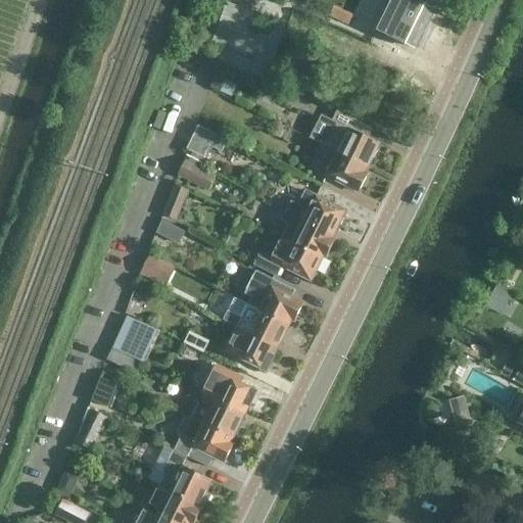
[(217,0),(215,0),(209,15),(198,11),(192,31),(202,35),(200,42),(211,46),(239,56),(243,45),(254,13),(239,7),(217,0)]
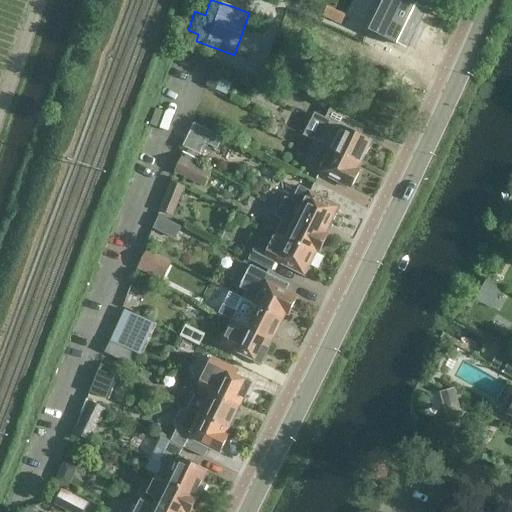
[(425,11),(403,0),(378,0),(379,1),(377,0),(372,11),(366,8),(358,25),(365,28),(364,31),(406,51),(407,48),(425,11)]
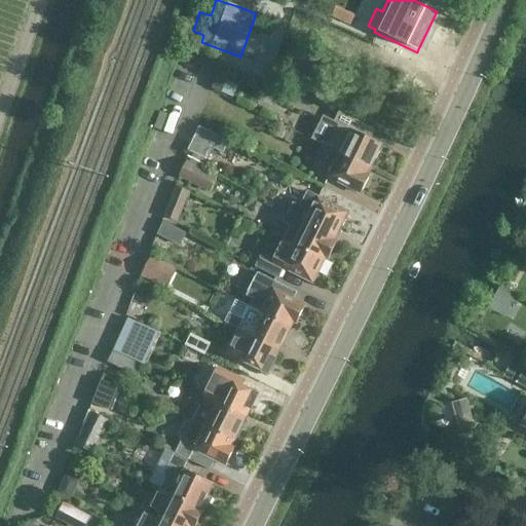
[(339,112),(322,145),(370,168),(373,162),(376,161),(379,154),(378,151),(381,146),(370,140),(375,130),(339,112)]
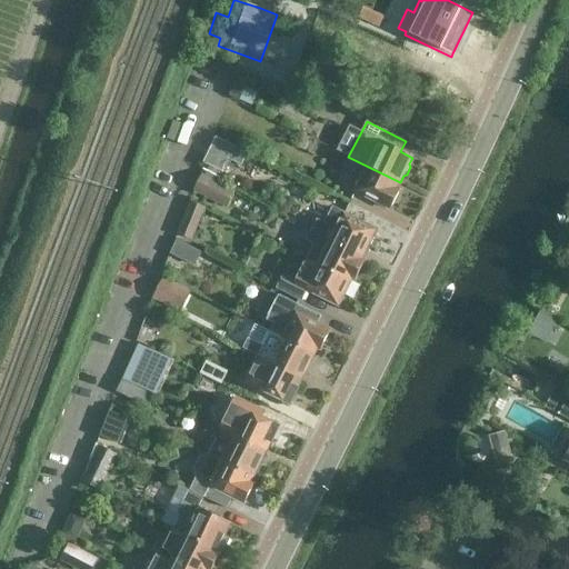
[(201,160),(220,169),(226,157),(239,163),(246,150),(213,133),(201,160)]
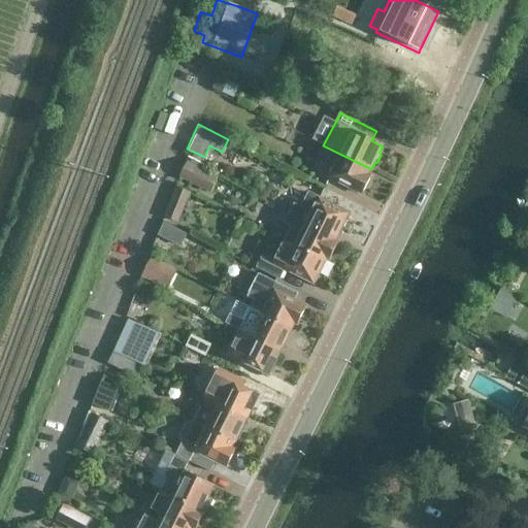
[(329,178),(362,195),(371,176),(368,175),(371,169),(323,145),(319,155),(336,163),(329,178)]
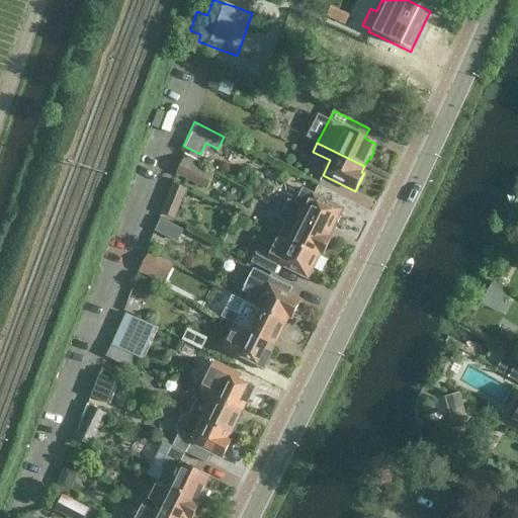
[(178,173),(207,187),(212,175),(184,161),(178,173)]
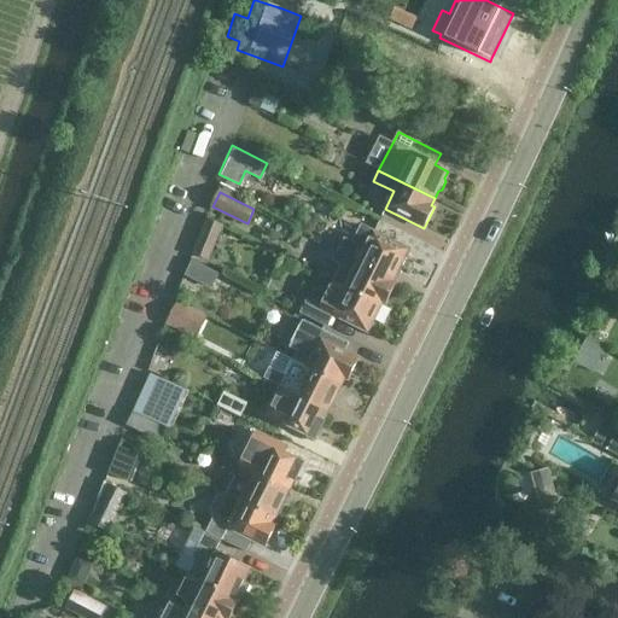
[(193,250),(209,257),(222,222),(205,216),(193,250)]
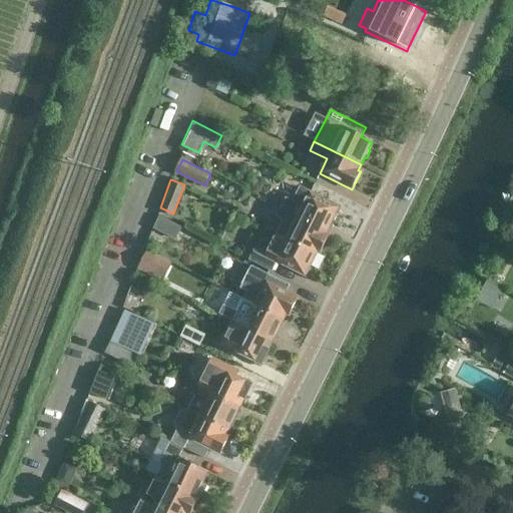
[(287,199),(282,208),(328,230),(331,223),(334,221),(337,214),(337,211),(339,207),(311,193),(300,188),(293,202),(287,199)]
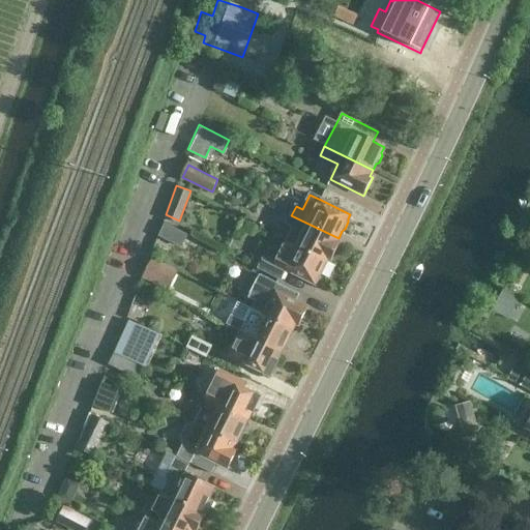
[(293,229),(286,241),(327,262),(327,260),(330,261),(340,243),(336,242),(339,238),(291,215),(286,225),(290,227),(293,229)]
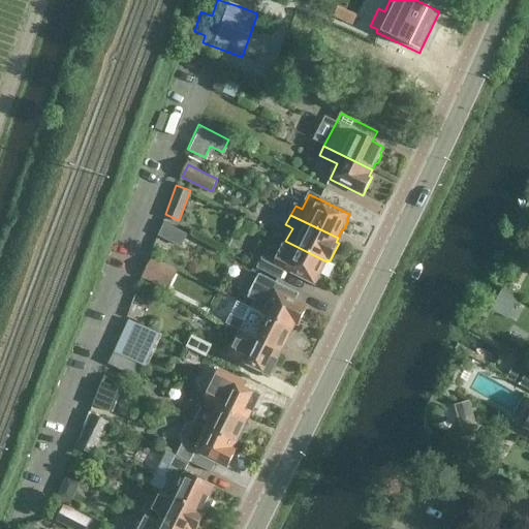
[(327,261),(285,241),(275,263),(263,257),(257,270),(280,281),(285,270),(314,284),(327,261)]
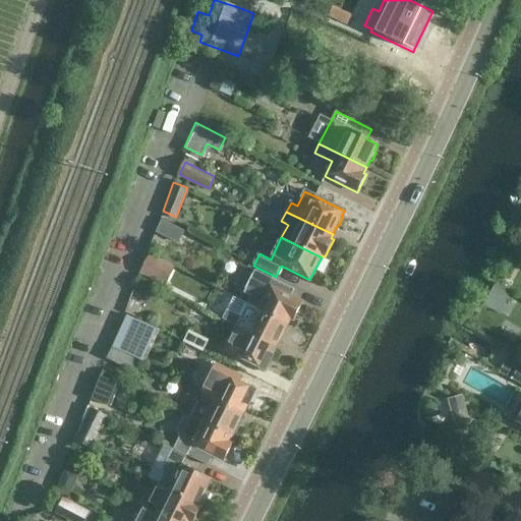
[(138,275),(164,287),(173,268),(148,254),(138,275)]
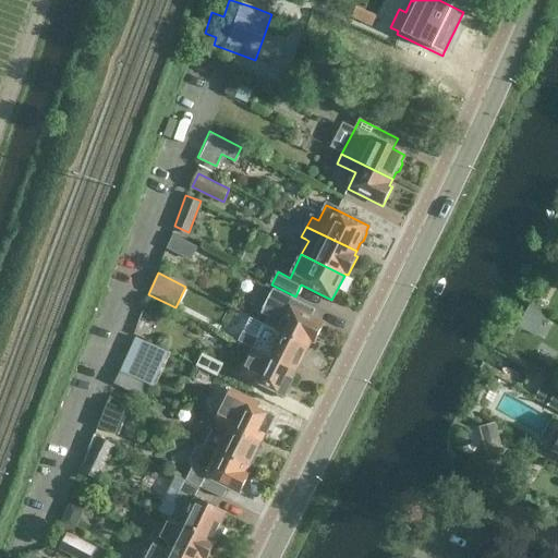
[(267,317),(263,326),(307,348),(311,341),(314,342),(323,324),(311,317),(314,311),(273,289),(259,314),(267,317)]
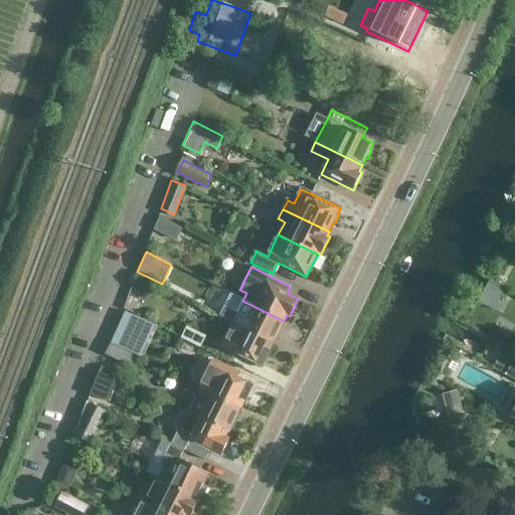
[(490,281),(480,301),(496,309),(506,289),(490,281)]
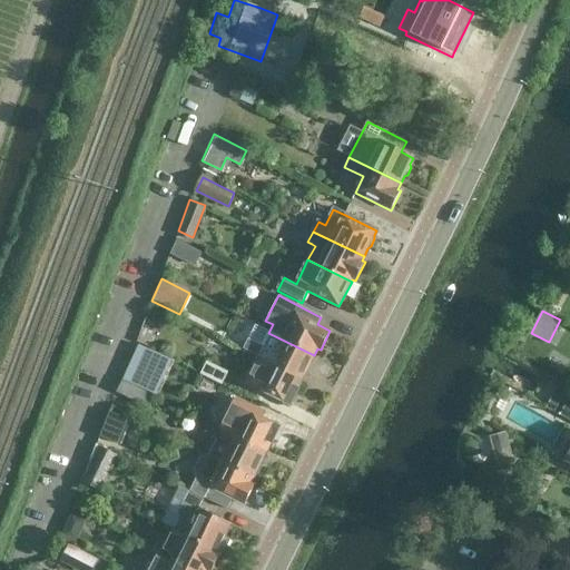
[(137,342),(158,351),(168,326),(147,317),(137,342)]
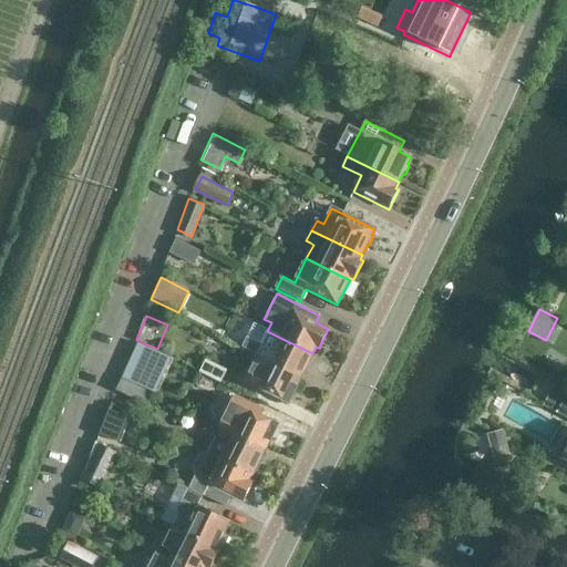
[(300,378),(312,353),(267,331),(260,346),(247,339),(243,348),(254,353),(254,354),(300,378)]
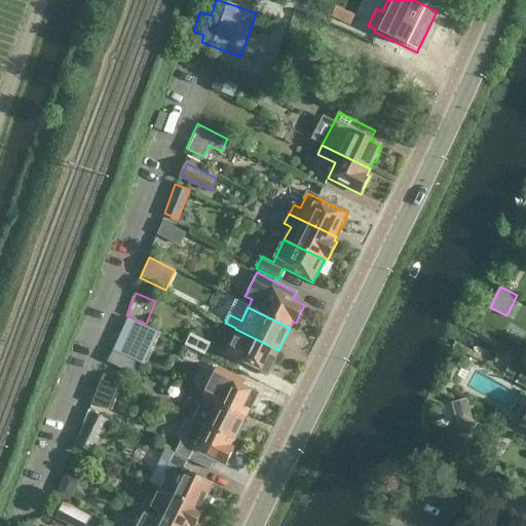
[(235,329),(223,353),(237,361),(265,374),(266,373),(267,373),(278,350),(235,329)]
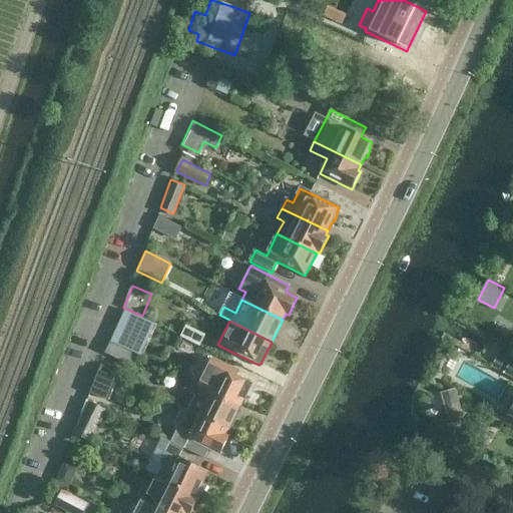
[(183,327),(178,338),(197,347),(202,336),(183,327)]
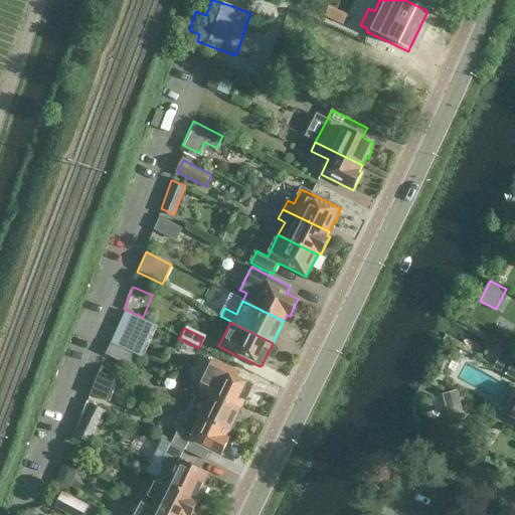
[(174,351),(193,360),(198,348),(179,339),(174,351)]
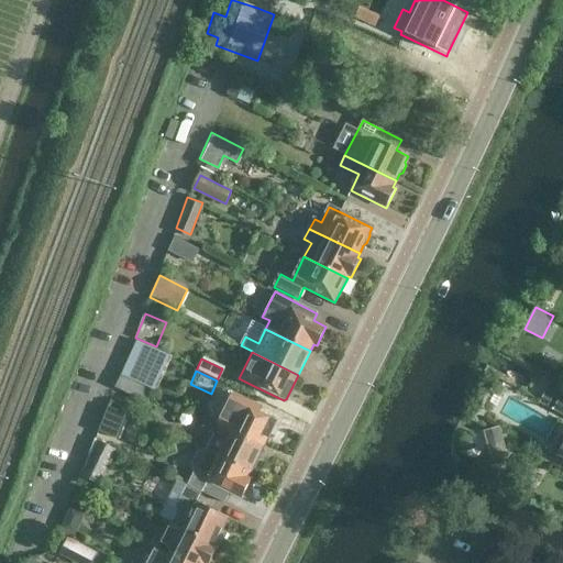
[(123,377),(118,389),(145,404),(152,394),(123,377)]
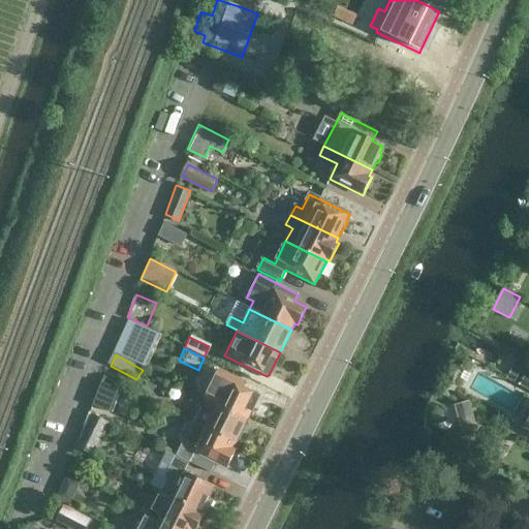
[(528,391),(528,362),(519,356),(506,379),(519,385),(528,391)]
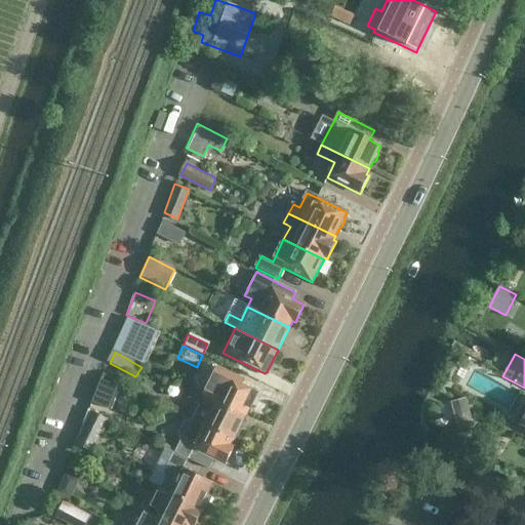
[(217,367),(203,396),(244,416),(256,393),(240,385),(243,379),(217,367)]
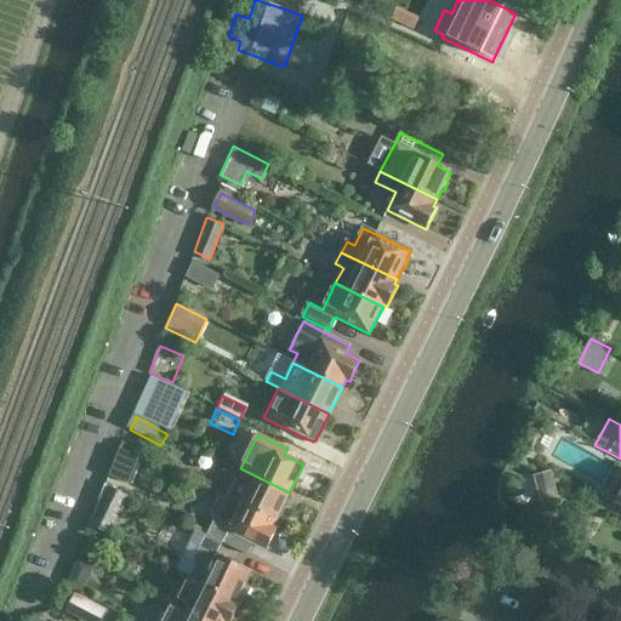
[(108,477),(131,485),(142,459),(119,449),(108,477)]
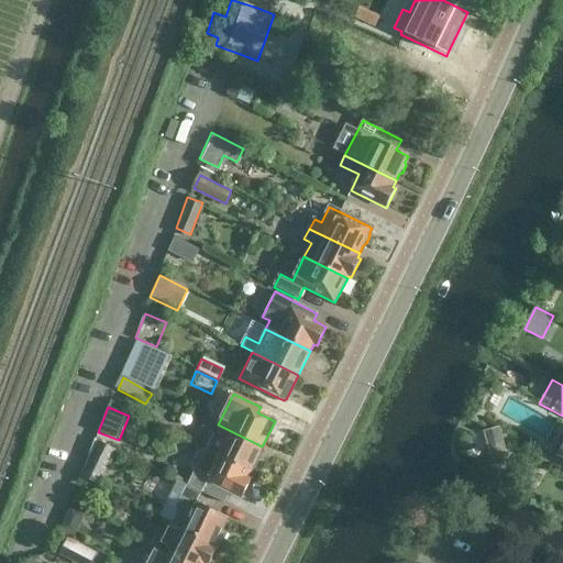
[(217,424),(205,449),(251,472),(262,446),(217,424)]
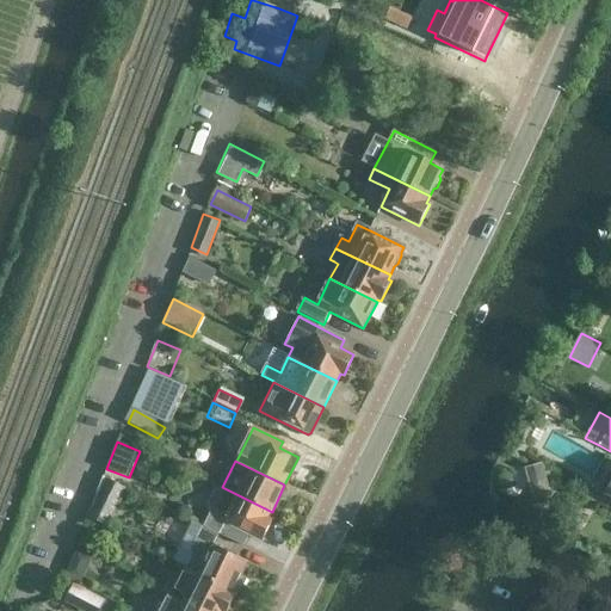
[(547,491),(539,466),(522,470),(530,497),(547,491)]
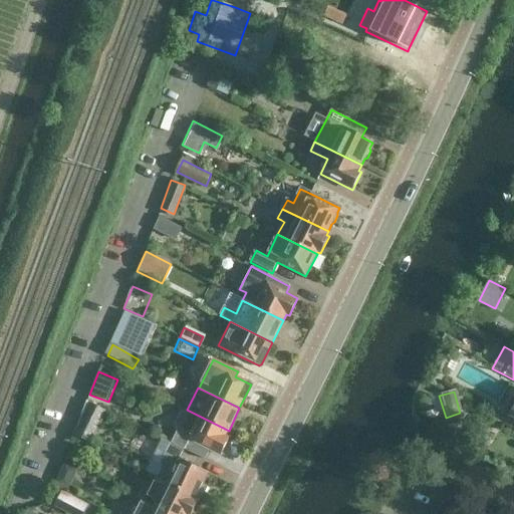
[(513,401),(505,418),(513,422),(513,401)]
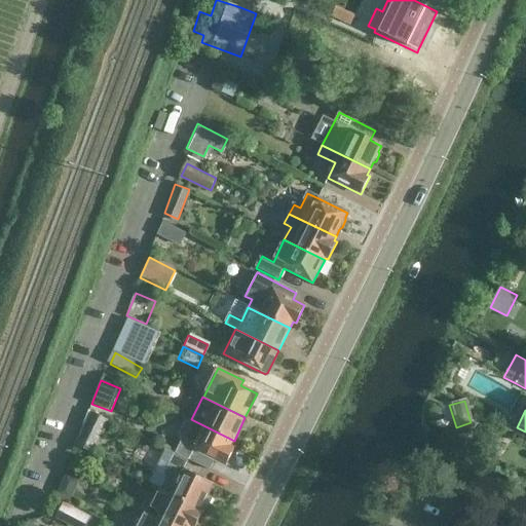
[(105,420),(101,418),(88,414),(74,448),(91,455),(97,440),(105,420)]
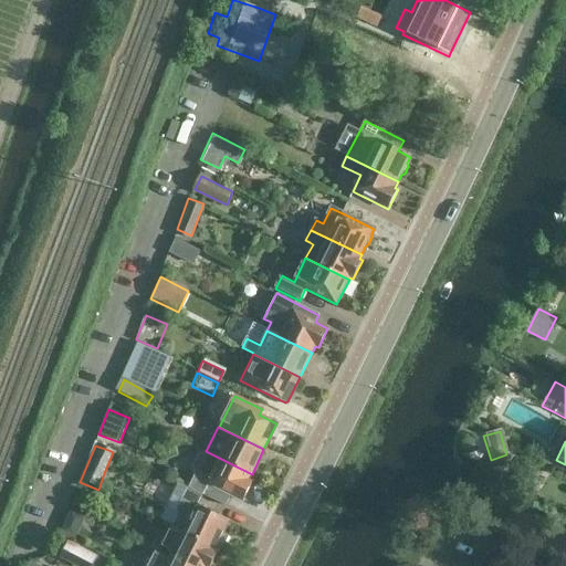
[(249,480),(252,474),(206,451),(206,452),(197,454),(189,469),(192,477),(186,488),(201,495),(221,505),(228,494),(242,501),(252,481),(249,480)]
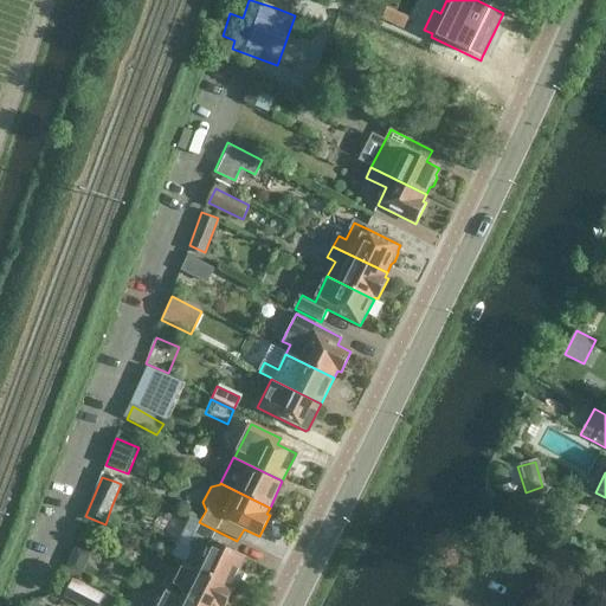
[(188,552),(184,562),(231,586),(237,585),(242,575),(239,571),(244,560),(211,542),(216,530),(199,522),(185,549),(188,552)]
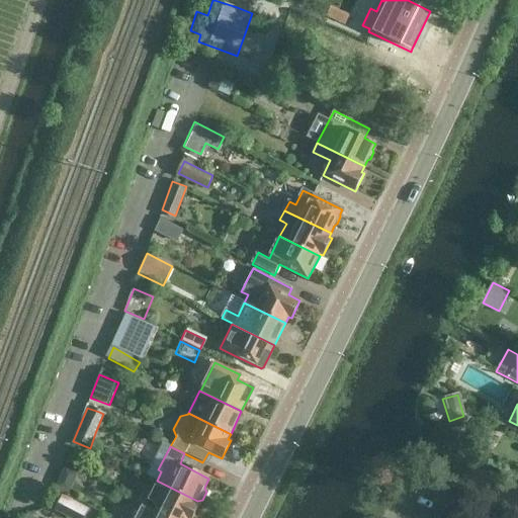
[(145,490),(140,500),(176,517),(192,517),(200,504),(196,503),(197,501),(158,481),(152,493),(145,490)]
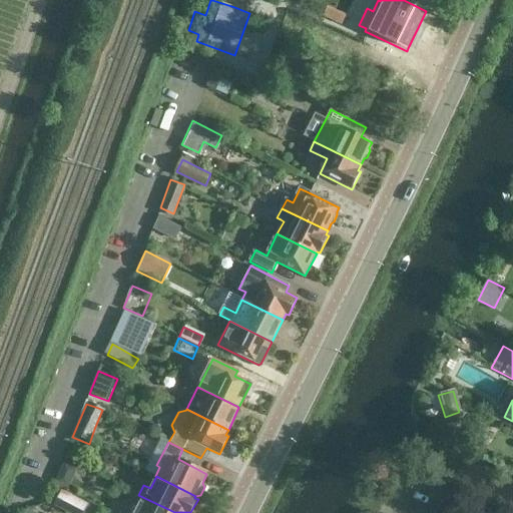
[(53,507),(66,512),(83,512),(88,504),(61,491),(53,507)]
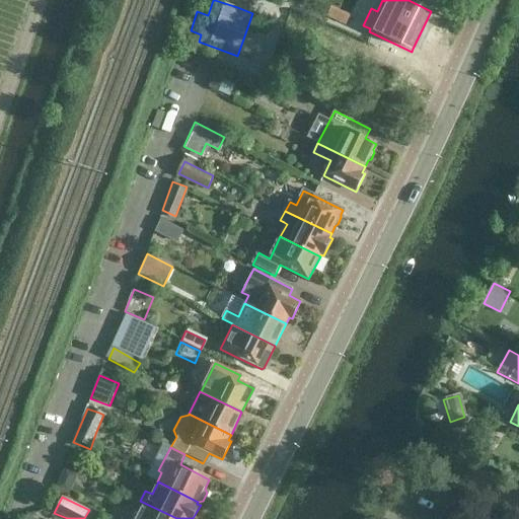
[(123,518),(120,518),(119,518),(176,518),(138,500),(133,511),(139,514),(136,518),(123,518)]
